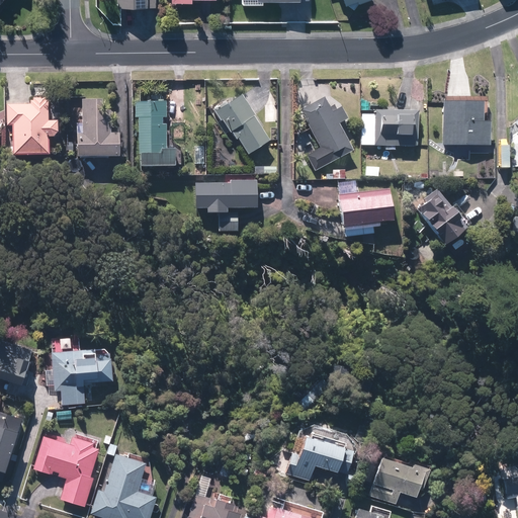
[(220,105),(210,111),(223,131),(227,138),(230,137),(241,154),(262,142),(246,115),(247,115),(235,96),(228,100),(220,105)]
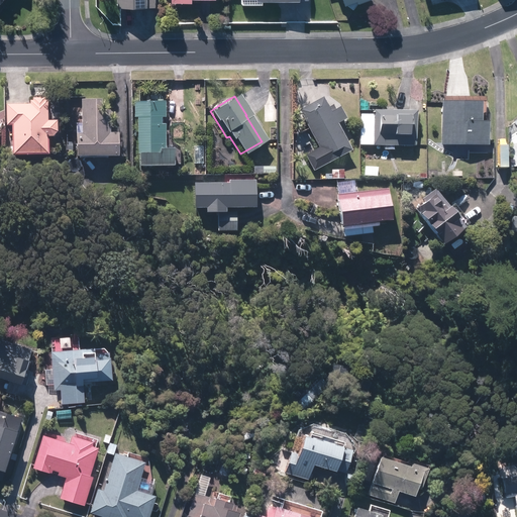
[(49,100),(47,100),(47,97),(34,97),(34,100),(30,100),(30,103),(8,103),(9,121),(15,122),(15,149),(50,149),(50,133),(56,133),(60,129),(60,128),(60,120),(60,118),(50,118),(49,118),(49,100)]
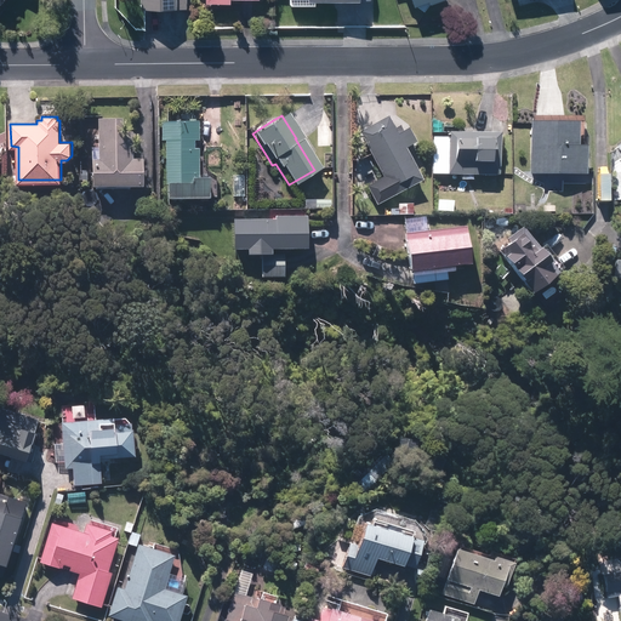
[(360,187),(370,205),(417,180),(383,117),(354,132),(379,177),(360,187)]
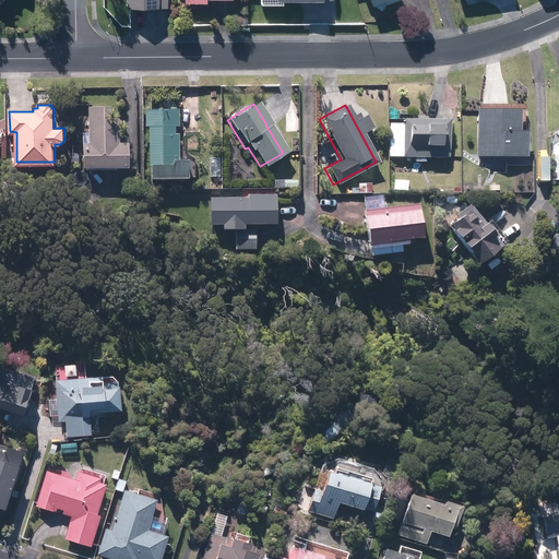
[(478,105),(478,113),(473,111),(472,159),(492,161),(491,174),(506,175),(506,161),(524,162),(524,135),(525,106),(478,105)]
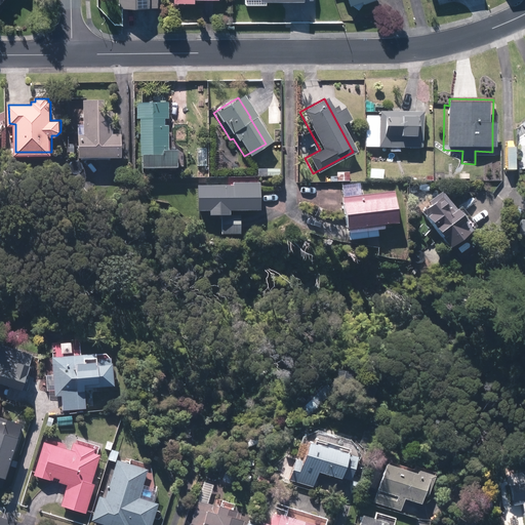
[(84,136),(80,137),(80,154),(124,154),(124,134),(114,134),(113,112),(106,112),(106,101),(84,101),(84,113),(84,121),(84,136)]
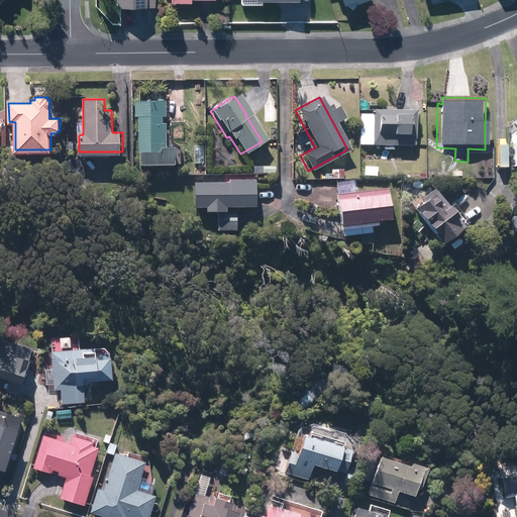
[(141,118),(141,154),(170,154),(170,125),(166,125),(166,118),(170,118),(170,103),(138,103),(138,118),(141,118)]
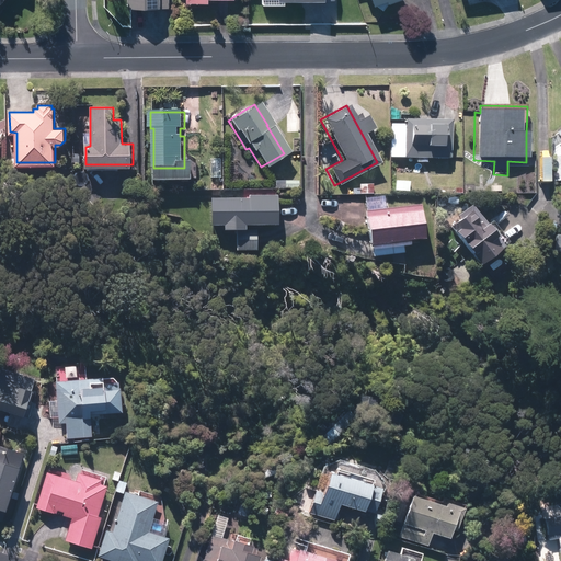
[(388,159),(415,160),(415,164),(425,164),(425,160),(448,161),(449,123),(403,121),(403,127),(389,127),(388,159)]
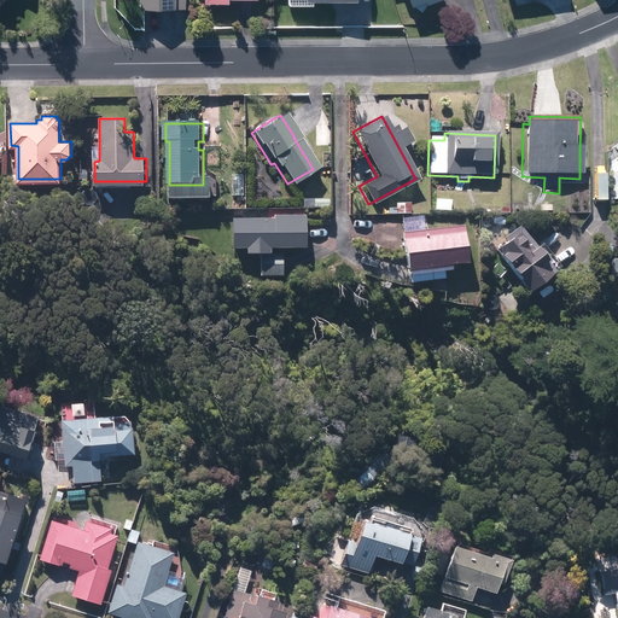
[(244,249),(244,256),(302,256),(302,217),(269,217),(269,220),(227,221),(227,249),(244,249)]
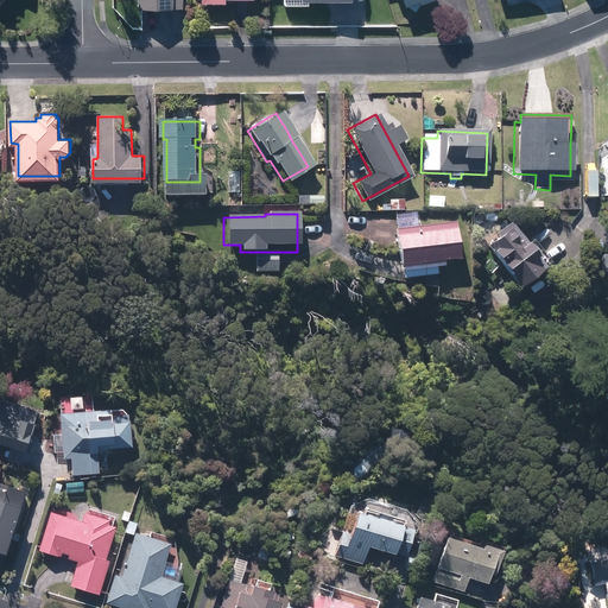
[(543,271),(510,223),(480,245),(512,292),(543,271)]
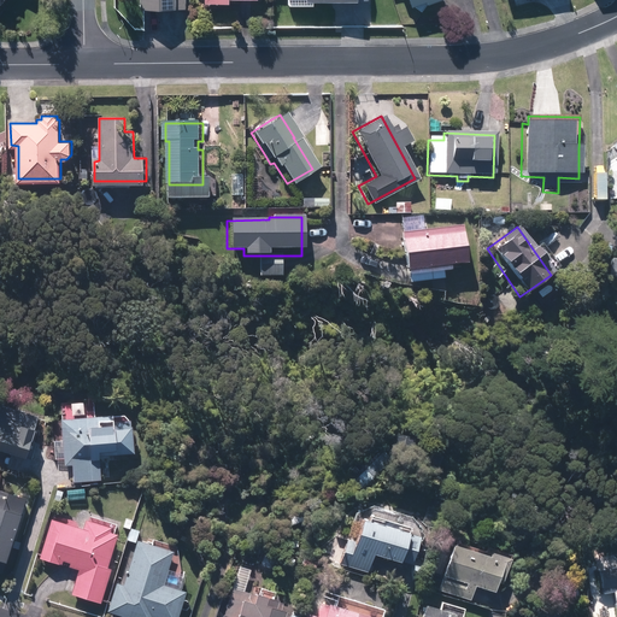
[(399,235),(403,271),(463,265),(459,229),(399,235)]
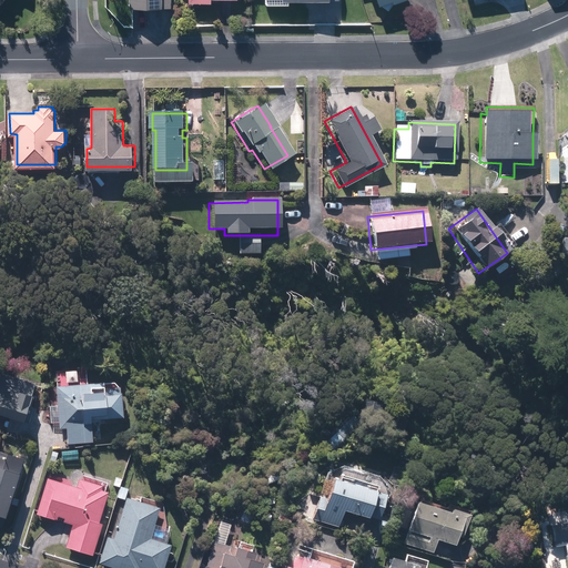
[(567,233),(567,240),(560,239),(558,256),(567,257),(567,233)]
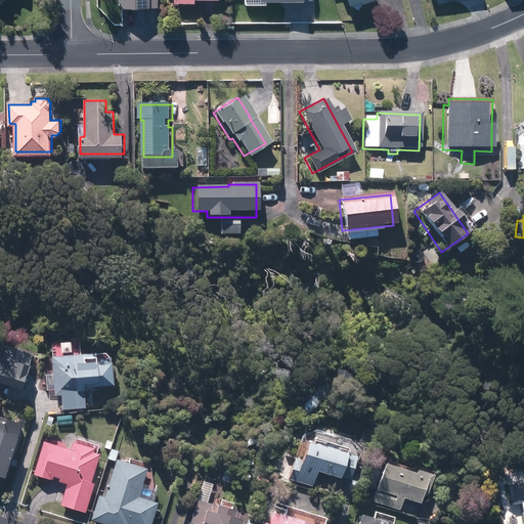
[(9,398),(26,403),(36,367),(34,367),(37,356),(5,346),(0,363),(0,382),(13,386),(9,398)]
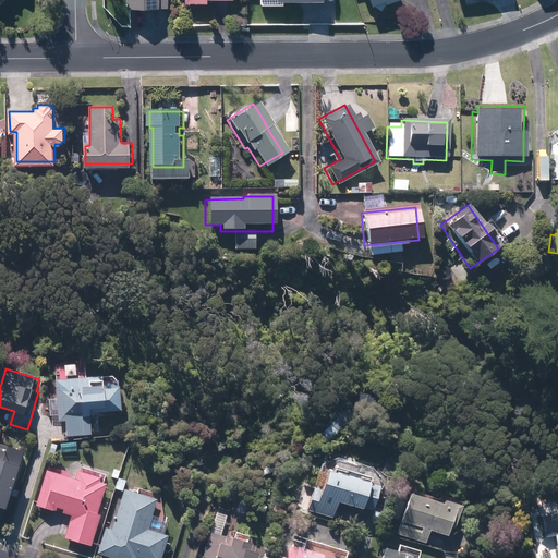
[(67,419),(68,435),(92,433),(91,415),(91,412),(91,409),(122,408),(121,379),(105,380),(104,375),(56,378),(58,397),(59,413),(59,419),(67,419)]
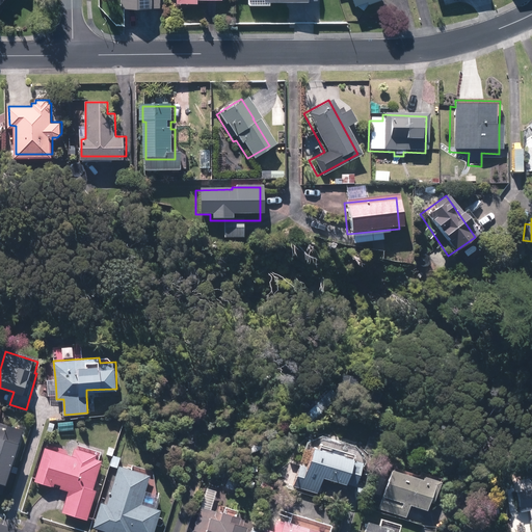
[(352,378),(337,377),(336,398),(351,398),(352,378)]
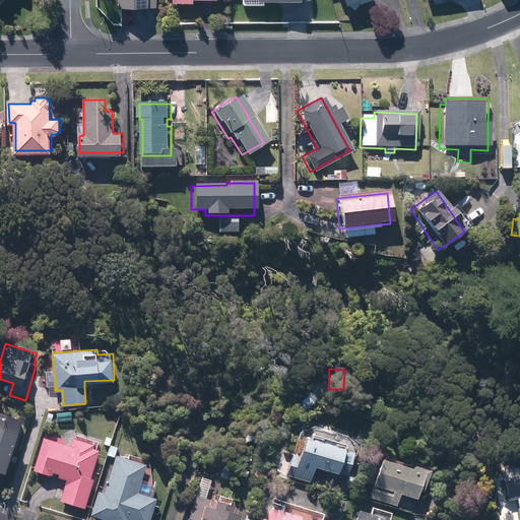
[(328,392),(320,383),(295,406),(303,415),(328,392)]
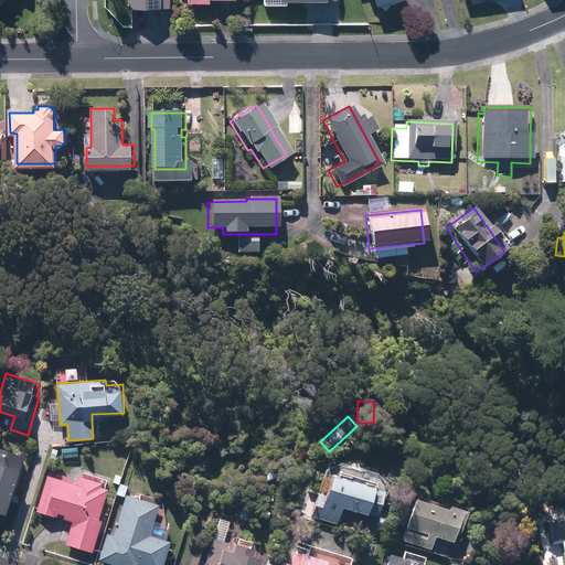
[(0,521),(6,523),(9,512),(28,456),(0,447),(0,521)]
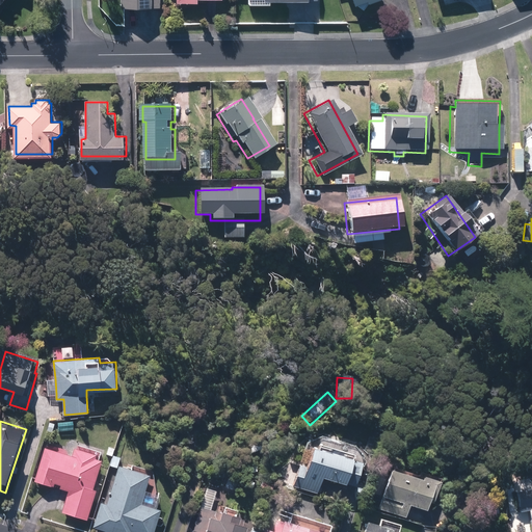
[(59,424),(59,432),(76,431),(75,423),(59,424)]
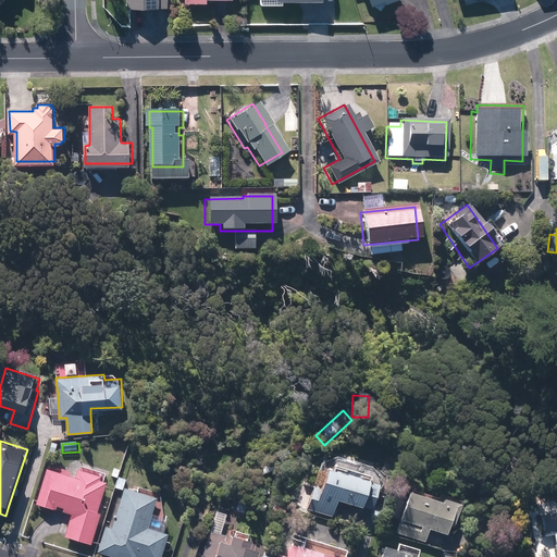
[(112,474),(119,477),(122,469),(114,467),(112,474)]
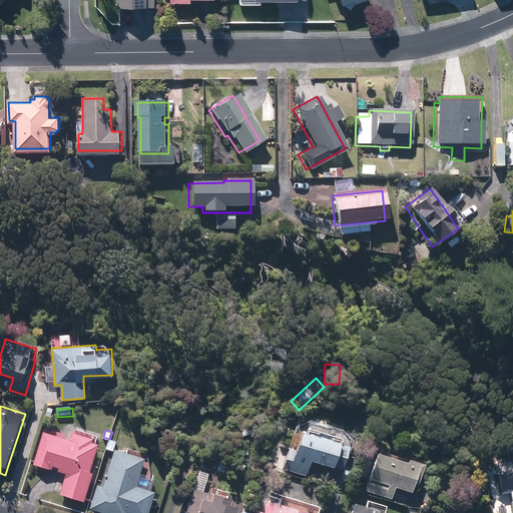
[(60,493),(84,500),(92,473),(90,472),(99,444),(92,442),(93,438),(72,432),(70,439),(44,431),(34,463),(52,468),(53,465),(60,467),(59,470),(66,472),(60,493)]
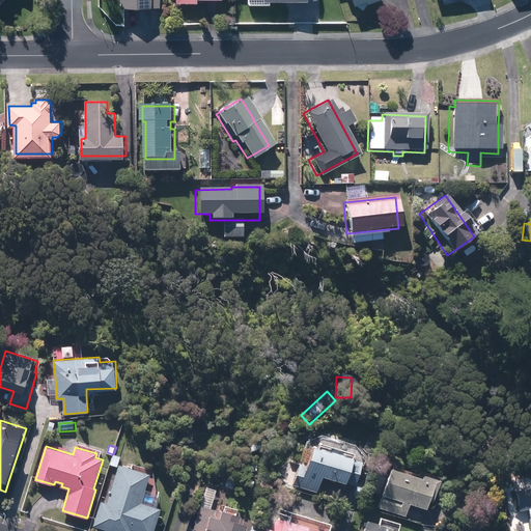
[(304,449),(299,467),(296,466),(289,485),(311,492),(315,475),(350,485),(356,464),(304,449)]
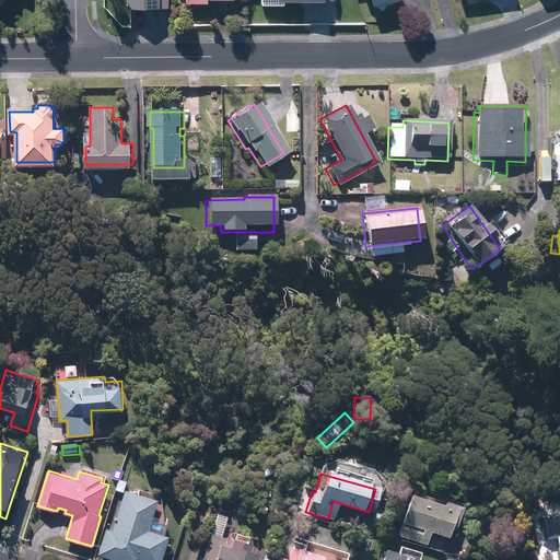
[(117,489),(125,492),(128,481),(120,479),(117,489)]
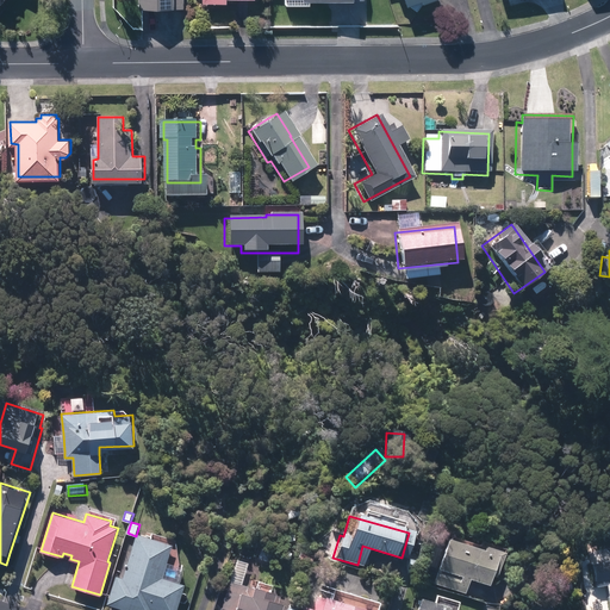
[(151,609),(153,609),(157,609),(178,609),(187,585),(163,577),(174,546),(139,534),(124,577),(119,574),(110,601),(138,609),(151,609)]
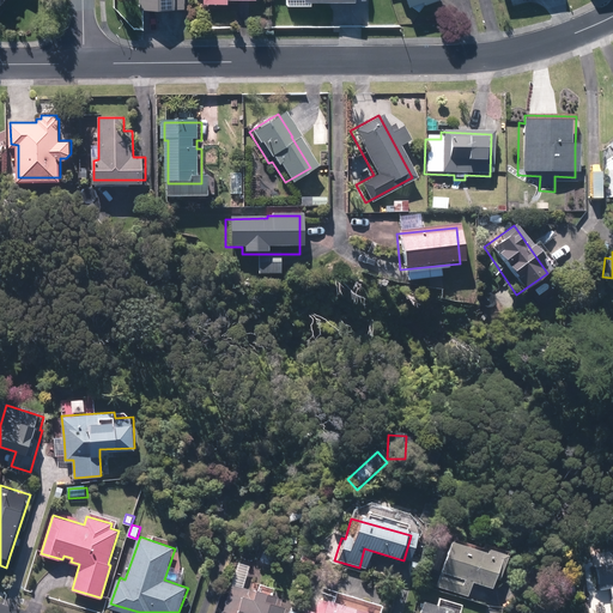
[(280,539),(283,546),(292,544),(290,536),(280,539)]
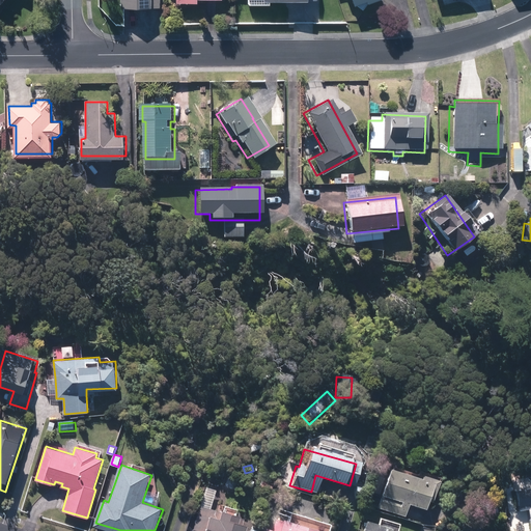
[(279,480),(285,483),(289,473),(283,471),(279,480)]
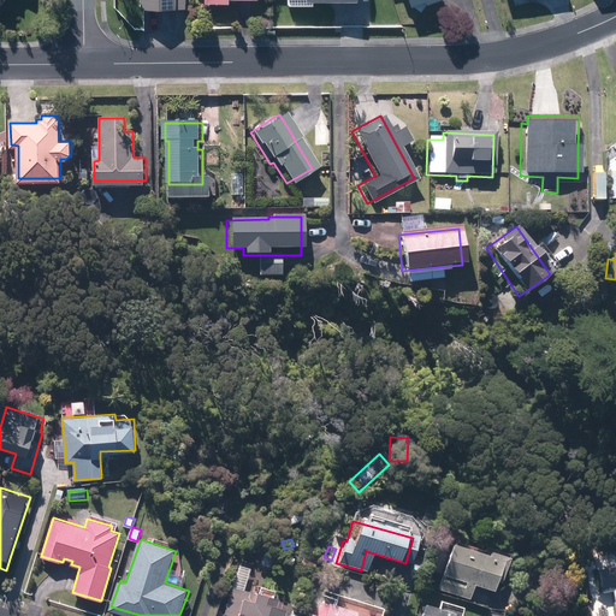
[(469,590),(489,596),(492,585),(497,586),(503,562),(446,548),(434,591),(467,599),(469,590)]
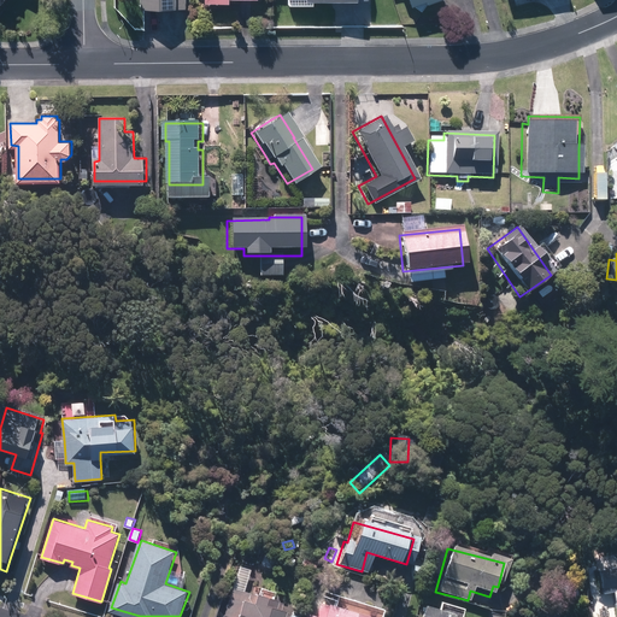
[(303,568),(316,571),(318,564),(304,559),(303,568)]
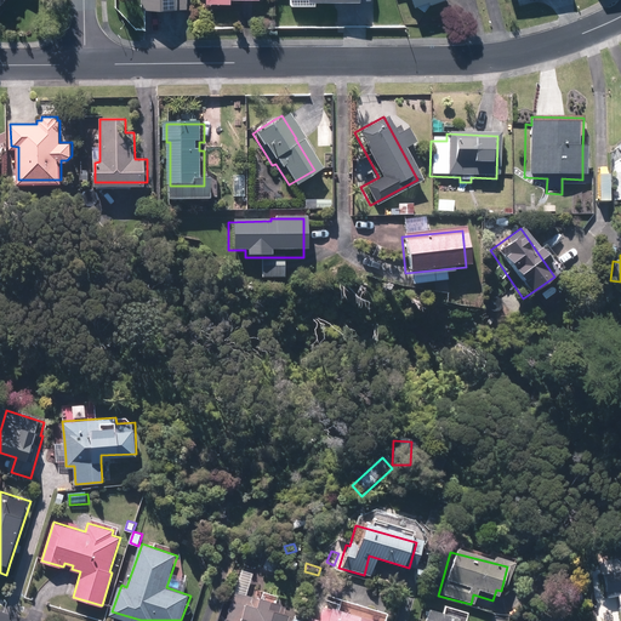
[(620,620),(620,574),(600,577),(604,600),(614,599),(616,620),(620,620)]
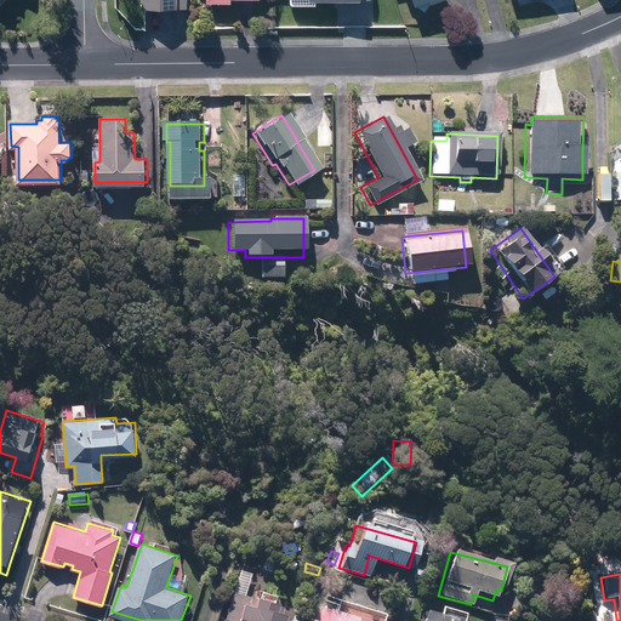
[(279,620),(281,617),(269,613),(271,605),(228,593),(218,620),(279,620)]
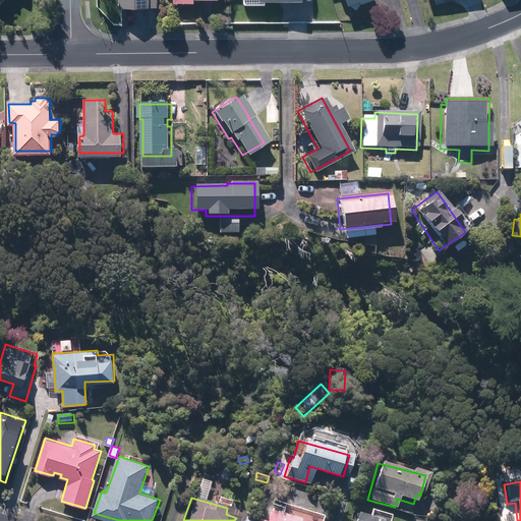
[(352,520),(381,520),(382,518),(356,510),(352,520)]
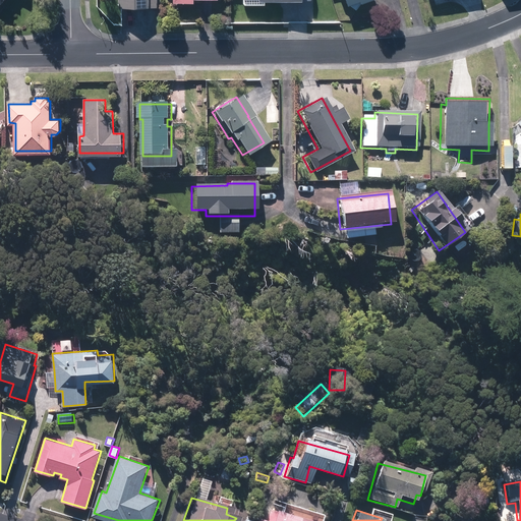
[(297,520),(265,511),(262,520),(258,520),(253,519),(252,520),(297,520)]
